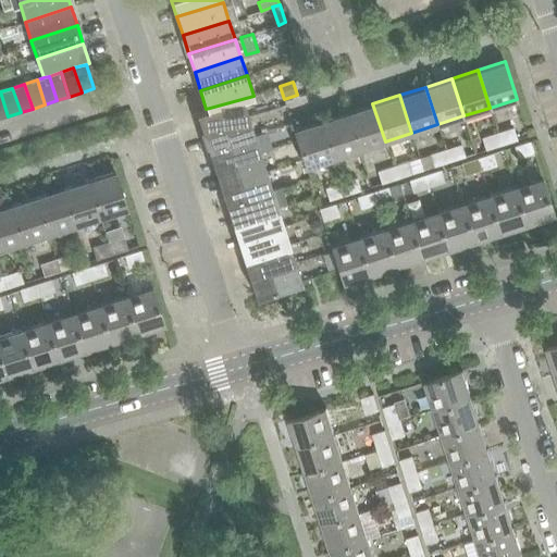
[(196,112),(202,131),(248,115),(243,99),(206,109),(196,112)]
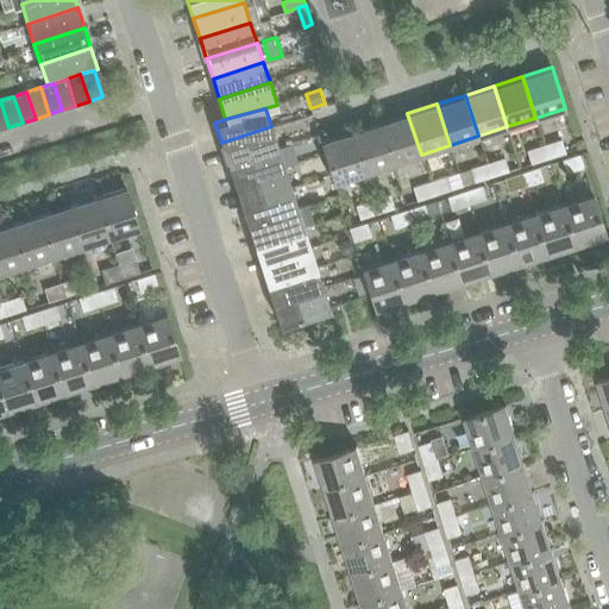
[(391,163),(421,155),(407,113),(378,123),(391,163)]
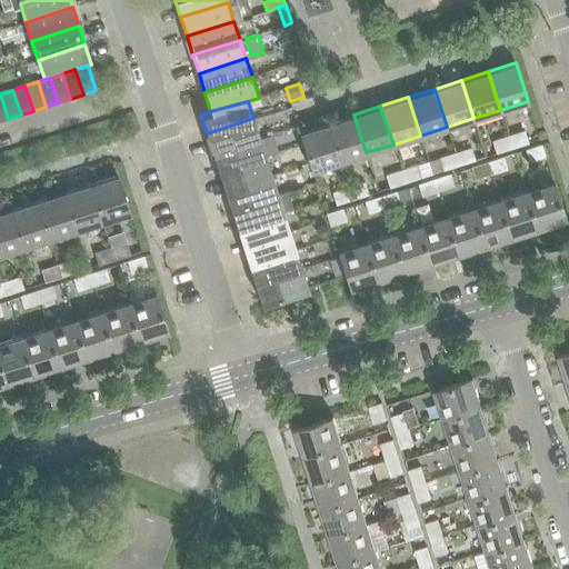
[(327,123),(339,161),(366,152),(353,115),(327,123)]
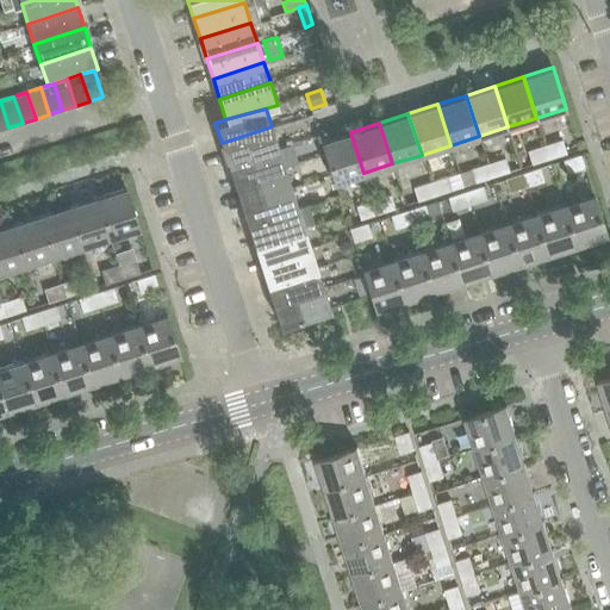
[(222,143),(228,163),(278,147),(272,126),(222,143)]
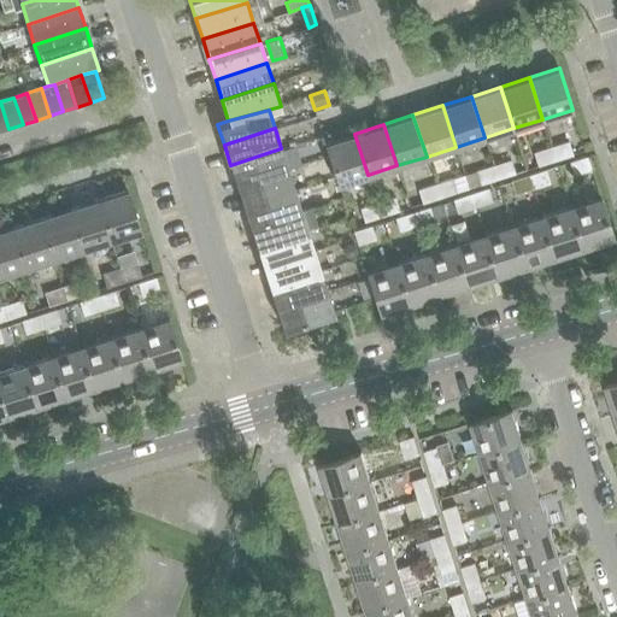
[(339,184),(368,175),(354,134),(324,144),(339,184)]
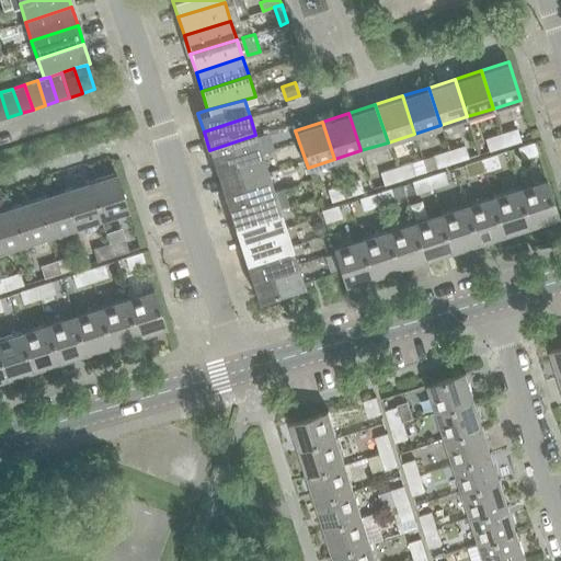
[(505,146),(521,140),(516,128),(501,133),(505,146)]
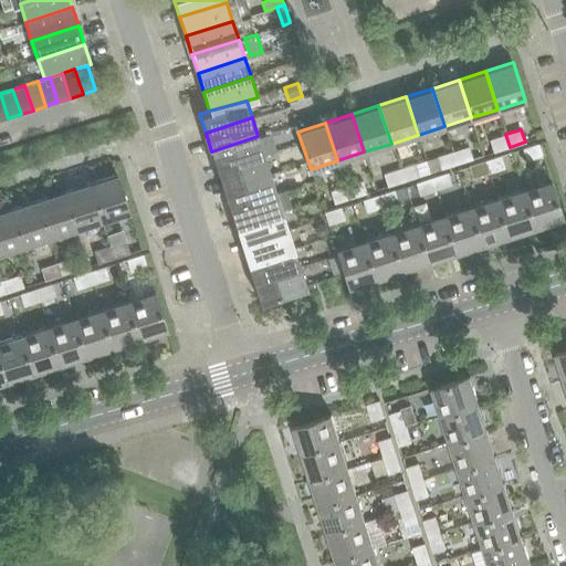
[(505,134),(489,139),(493,153),(510,147),(505,134)]
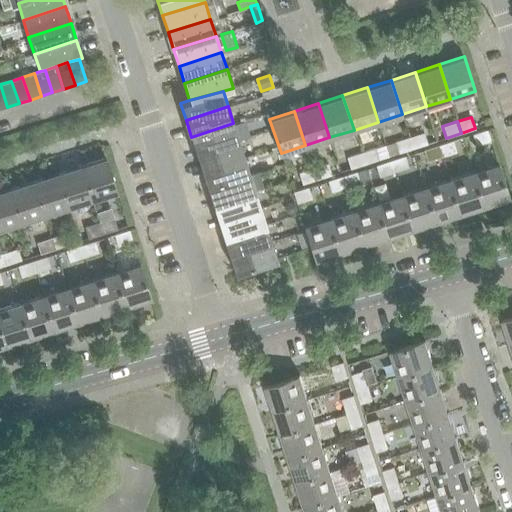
[(191,137),(197,154),(239,140),(233,123),(191,137)]
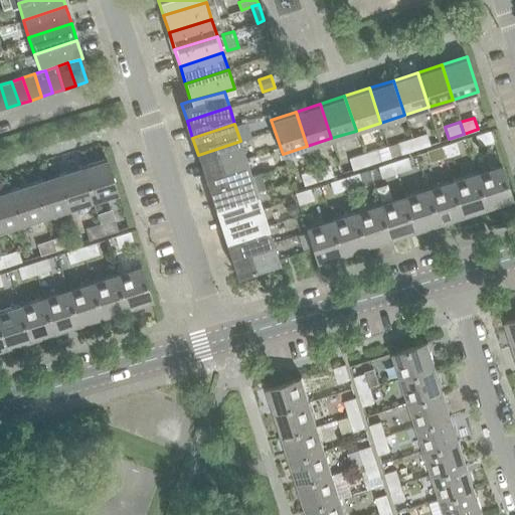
[(490,130),(475,135),(479,148),(494,143),(490,130)]
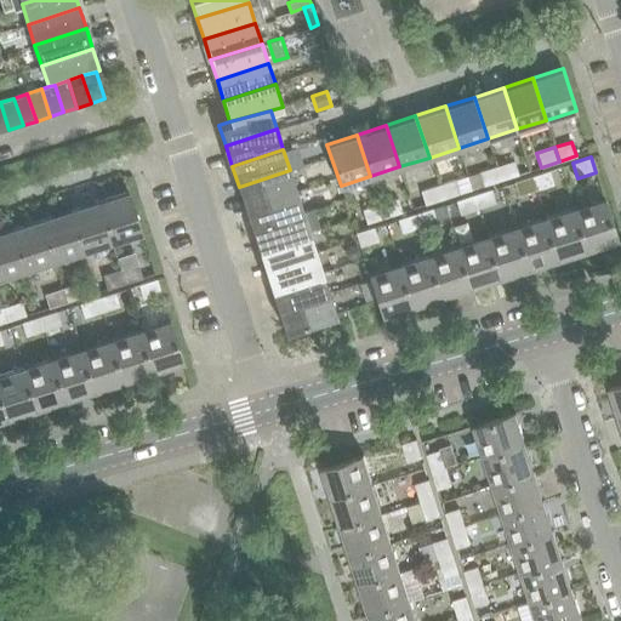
[(501,181),(518,175),(513,160),(496,166),(501,181)]
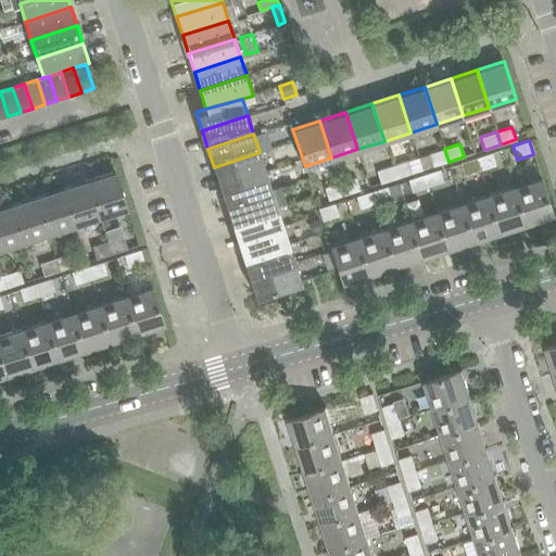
[(432,167),(449,162),(444,149),(428,154),(432,167)]
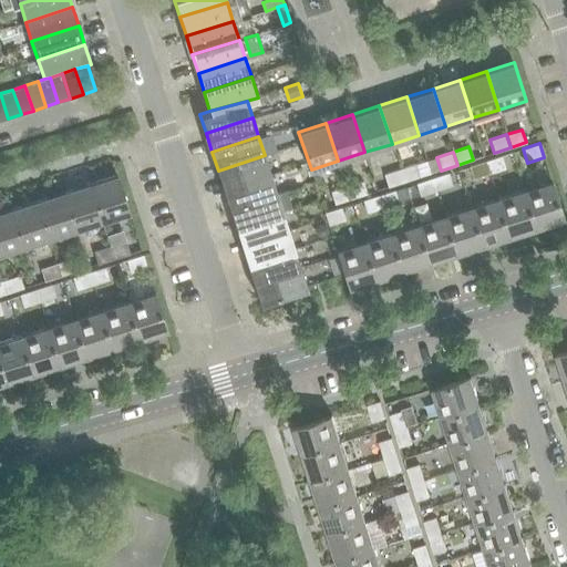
[(218,171),(224,188),(270,174),(265,155),(218,171)]
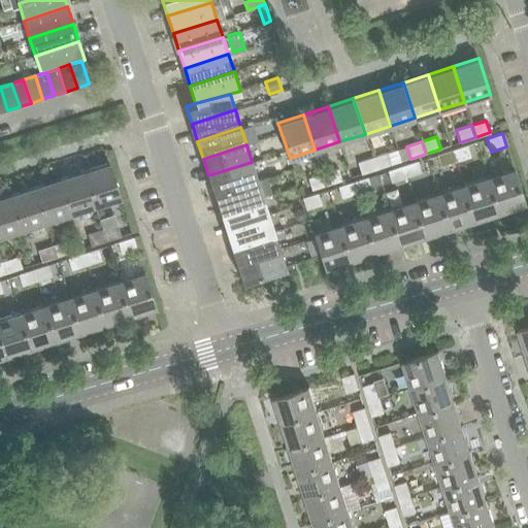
[(470,157),(466,144),(452,150),(456,162),(470,157)]
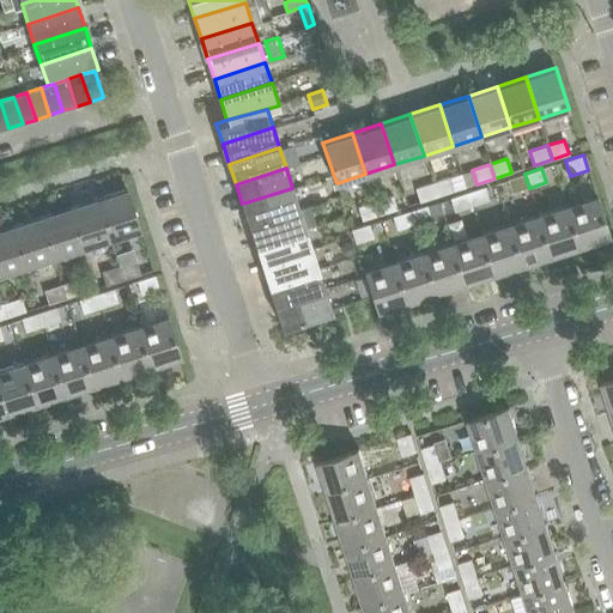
[(529,188),(525,174),(507,178),(511,193),(529,188)]
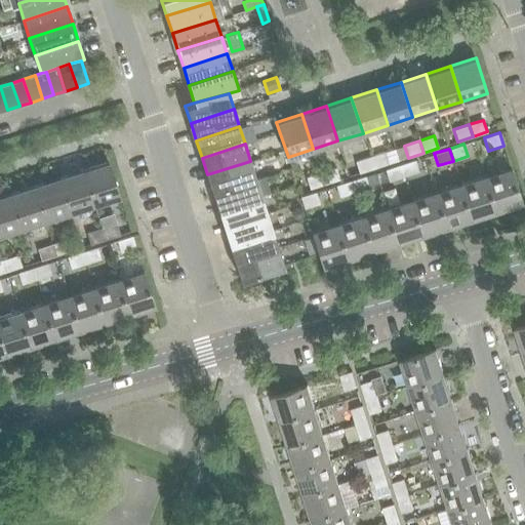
[(374,168),(389,163),(385,152),(370,156),(374,168)]
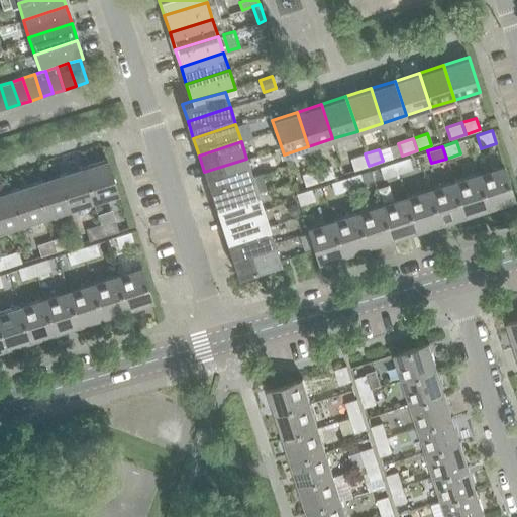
[(353,171),(369,166),(365,153),(349,159),(353,171)]
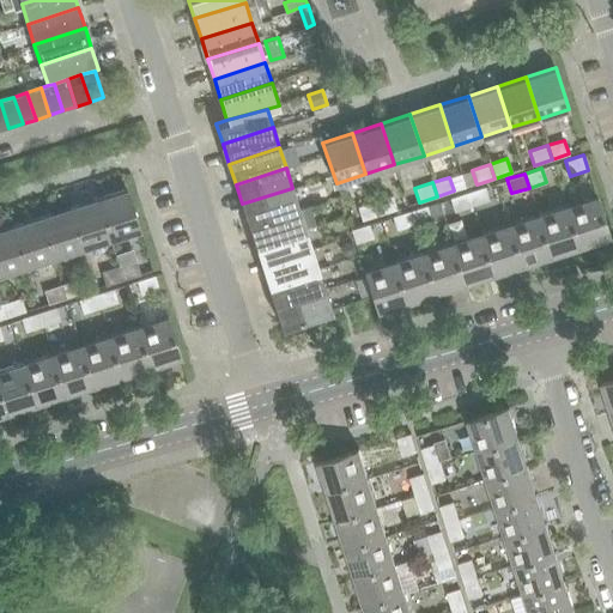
[(484,187),(467,192),(472,206),(489,201),(484,187)]
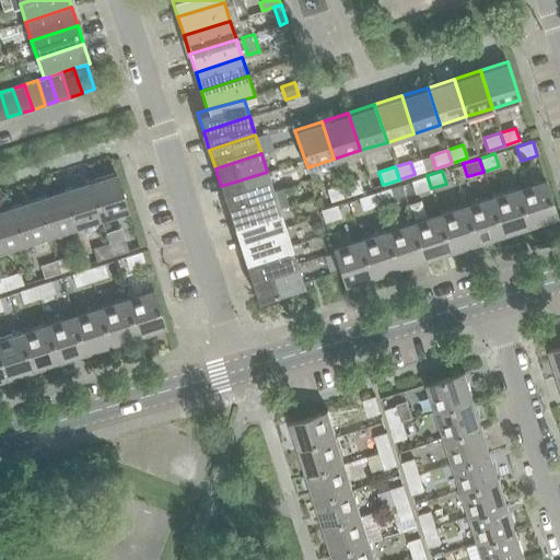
[(221,186),(228,205),(273,190),(267,172),(221,186)]
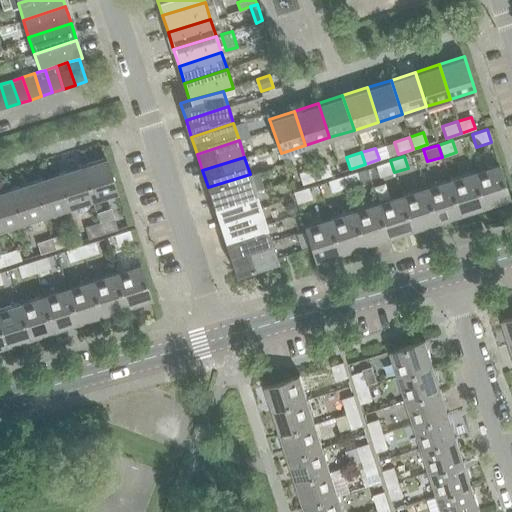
[(81,166),(92,201),(117,193),(105,158),(81,166)]
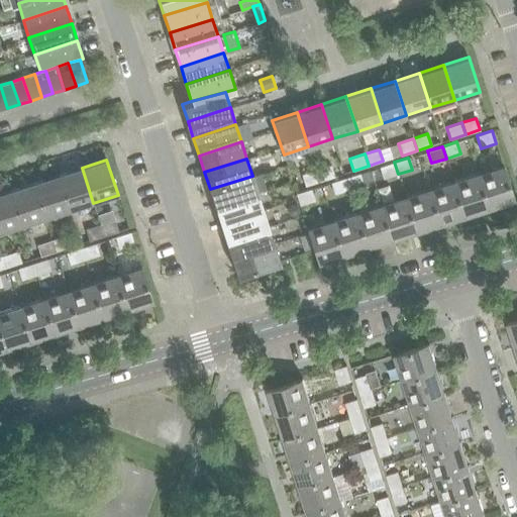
[(394,162),(379,167),(383,179),(398,174),(394,162)]
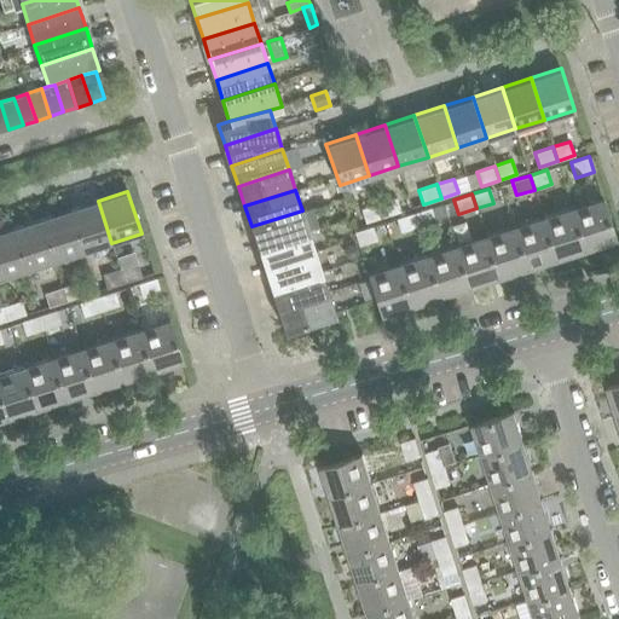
[(383,217),(400,212),(395,197),(379,203),(383,217)]
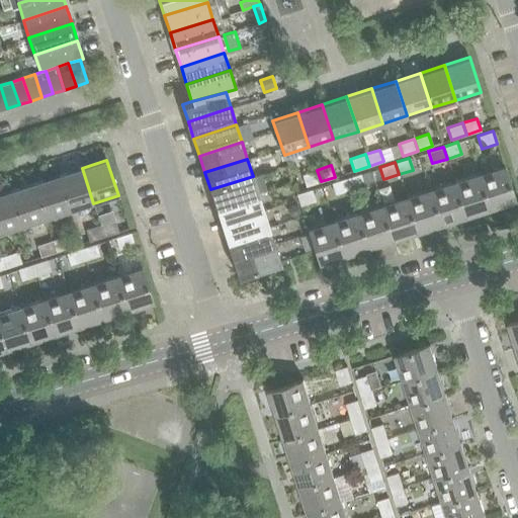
[(480,173),(491,208),(516,200),(504,165),(480,173)]
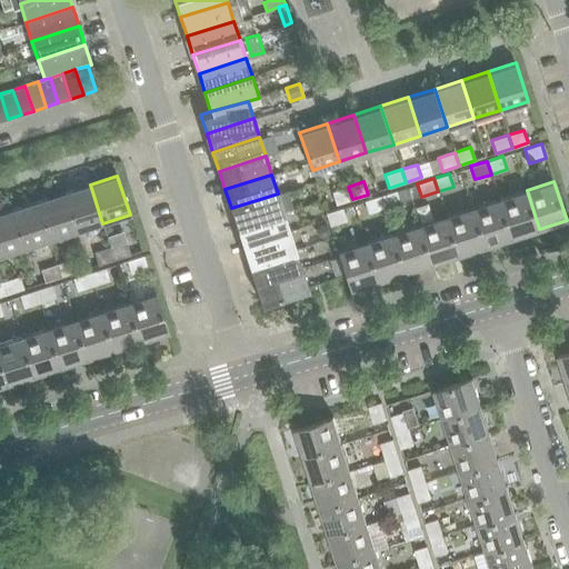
[(63,192),(76,231),(102,223),(90,185),(63,192)]
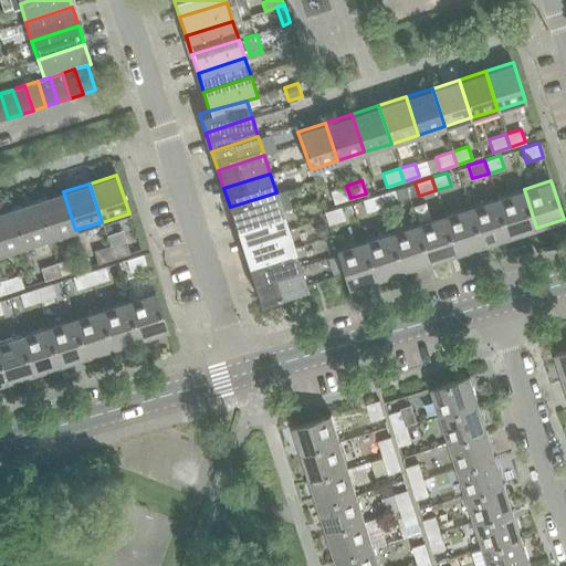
[(334,203),(350,198),(346,186),(329,191),(334,203)]
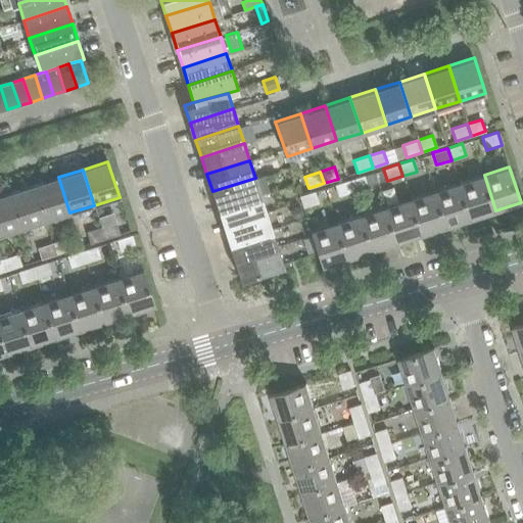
[(378,184),(374,173),(349,180),(353,192),(378,184)]
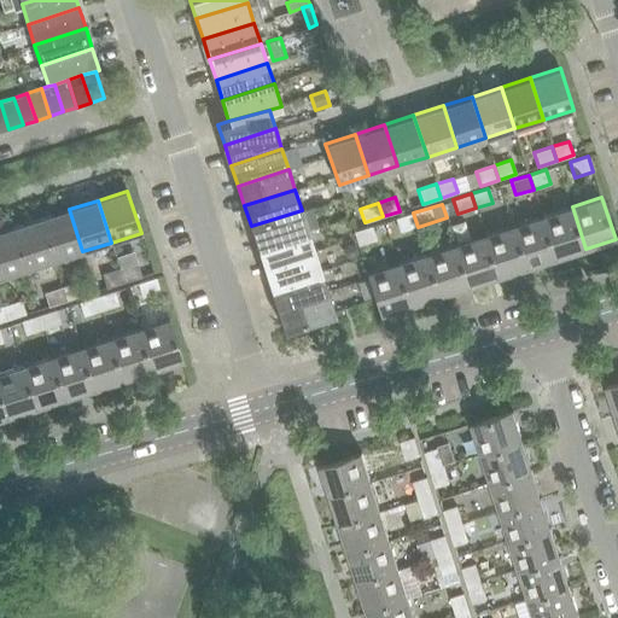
[(572,207),(543,216),(557,257),(586,249),(572,207)]
